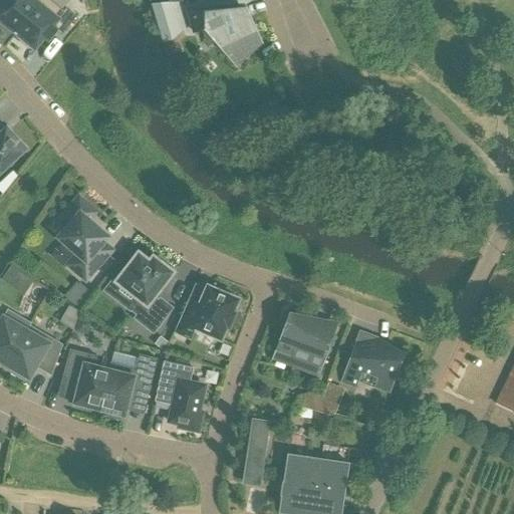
[(10,0),(0,12),(0,26),(13,38),(41,4),(35,0),(10,0)]
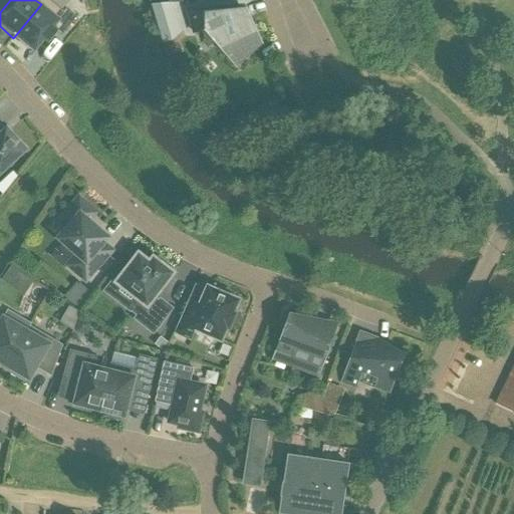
[(177,20),(168,1),(150,3),(157,26),(177,20)]
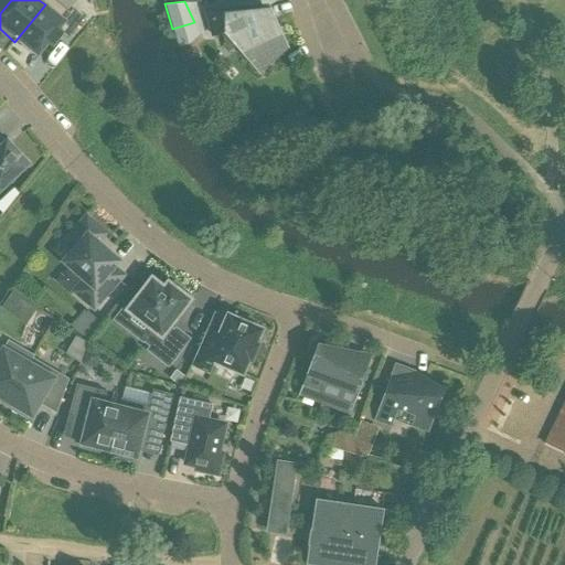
[(45,4),(14,42),(36,60),(55,36),(65,44),(83,23),(72,16),(66,22),(51,9),(45,4)]
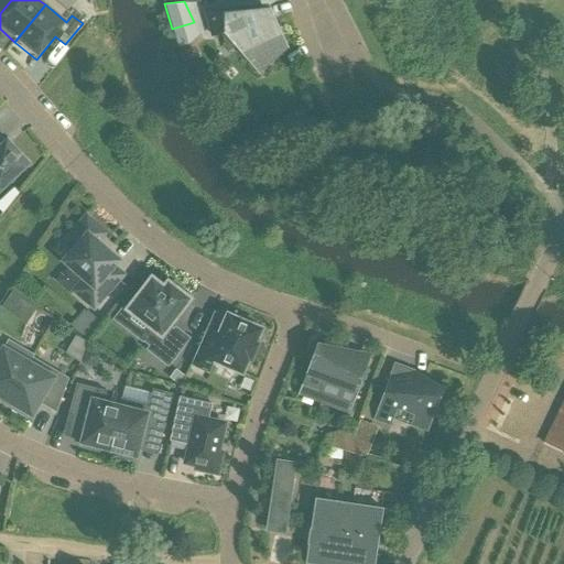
[(259,75),(288,50),(277,36),(275,38),(269,13),(262,14),(259,7),(248,8),(248,6),(231,7),(232,9),(205,11),(213,36),(232,30),(237,44),(235,46),(241,54),(259,75)]
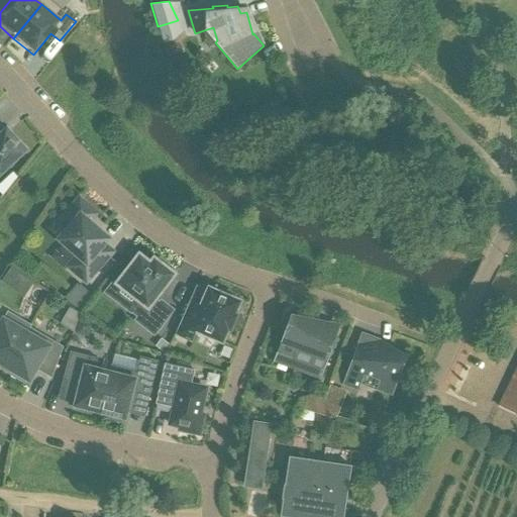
[(0,170),(23,148),(17,142),(20,140),(11,131),(9,133),(6,131),(0,136),(0,170)]
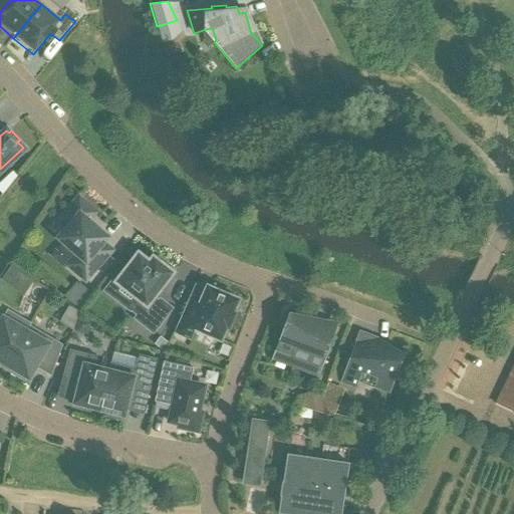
[(87,221),(94,213),(78,199),(58,222),(66,229),(58,239),(77,255),(68,265),(85,279),(110,251),(101,243),(106,238),(96,229),(97,228),(96,227),(95,229),(91,225),(92,223),(91,222),(90,224),(87,221)]
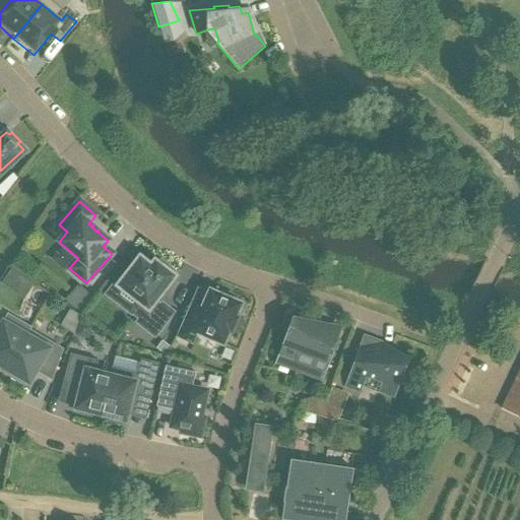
[(152,261),(149,265),(139,258),(117,286),(139,304),(131,313),(139,319),(136,323),(155,336),(173,312),(160,303),(158,307),(153,304),(174,276),(171,273),(173,270),(158,260),(156,263),(152,261)]
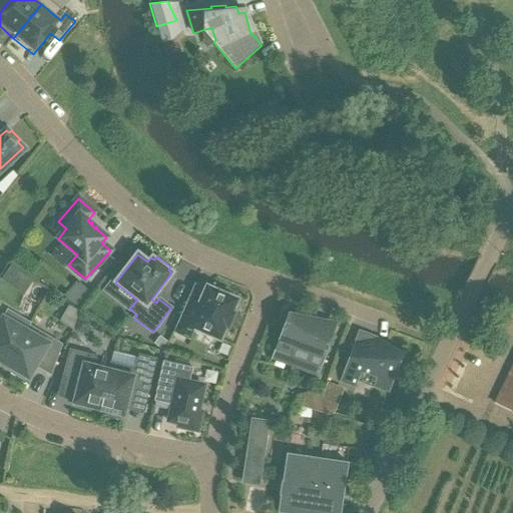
[(229,297),(231,293),(216,287),(214,290),(206,287),(198,305),(187,300),(174,331),(190,338),(194,330),(220,341),(225,328),(227,329),(233,314),(232,313),(237,301),(229,297)]
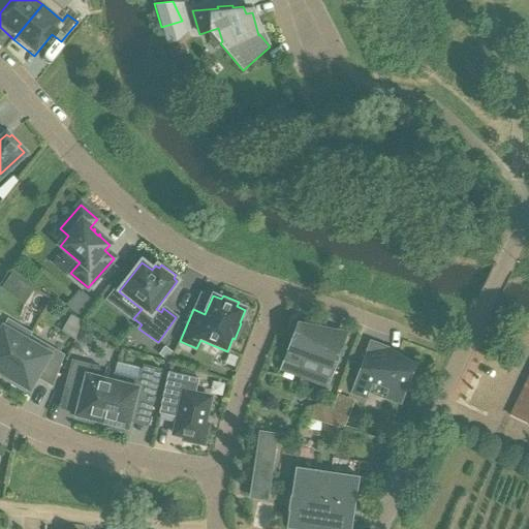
[(297,323),(283,362),(300,368),(317,374),(313,384),(328,390),(342,350),(345,341),(313,330),(297,323)]
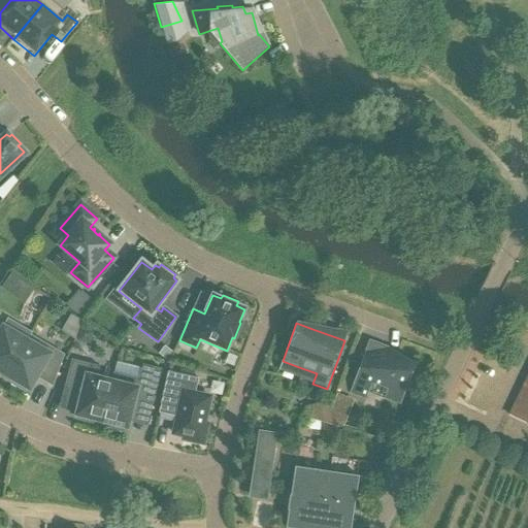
[(27,340),(26,340),(0,324),(0,372),(5,375),(27,340)]
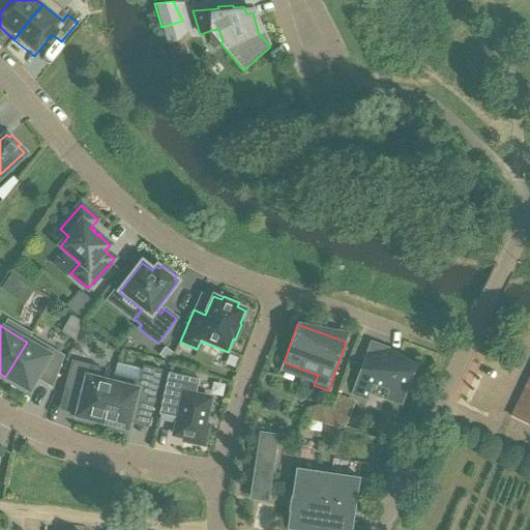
[(27,342),(5,377),(13,382),(11,385),(26,393),(28,390),(30,391),(37,379),(53,388),(64,356),(29,336),(26,342),(27,342)]
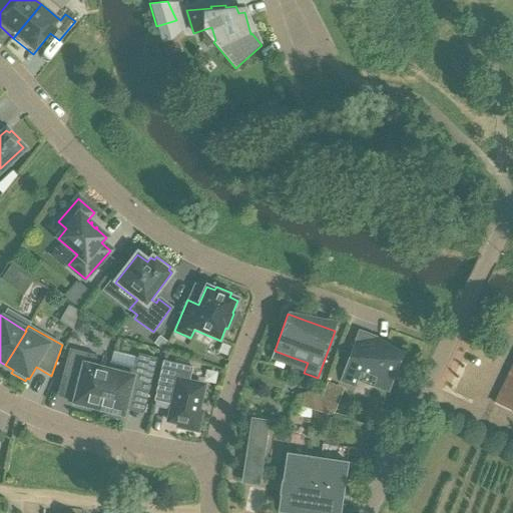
[(373,387),(389,393),(404,354),(377,338),(371,339),(367,348),(363,347),(361,351),(352,348),(340,382),(356,388),(361,373),(376,379),(373,387)]
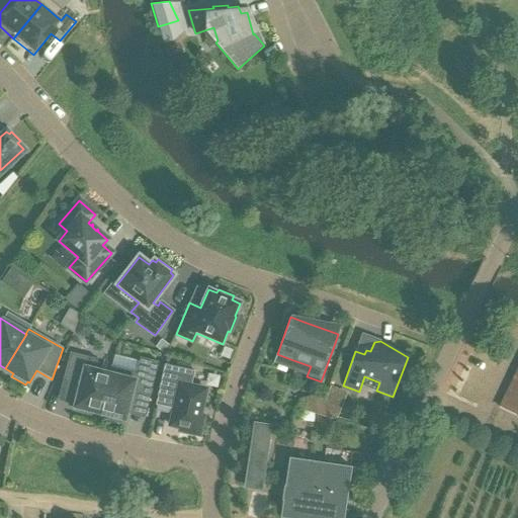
[(109,374),(109,373),(95,370),(97,360),(70,353),(63,380),(80,385),(74,408),(78,409),(77,412),(90,416),(91,412),(99,414),(109,374)]
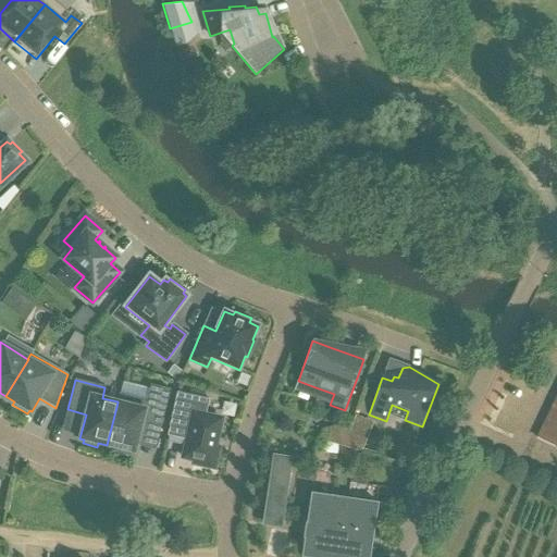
[(118,403),(107,445),(115,448),(115,452),(130,456),(131,452),(135,453),(140,429),(159,433),(171,390),(150,385),(146,399),(120,393),(118,401),(118,403)]
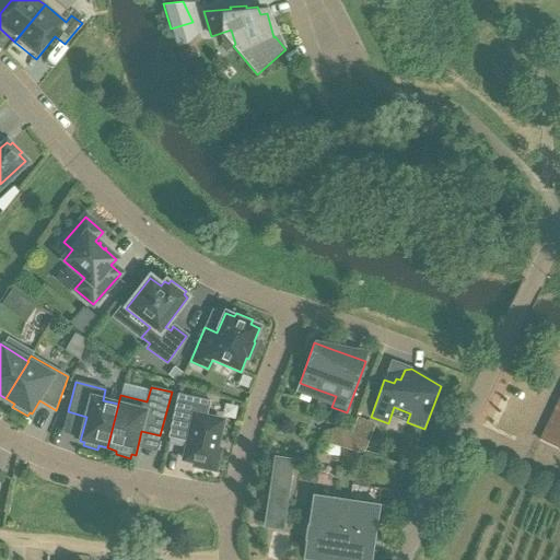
[(195,463),(194,466),(214,470),(220,450),(217,448),(222,422),(207,418),(210,401),(177,395),(168,439),(188,443),(184,461),(195,463)]
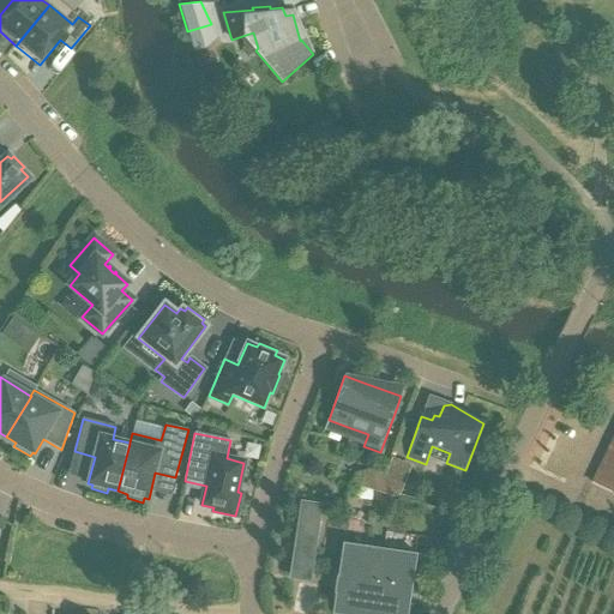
[(613,493),(613,435),(591,482),(613,493)]
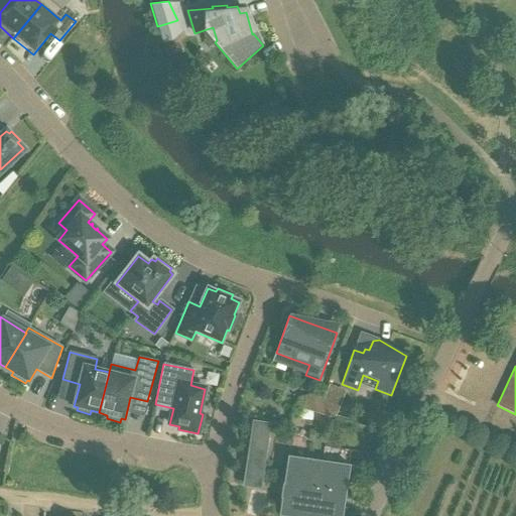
[(306,410),(266,405),(265,418),(321,425),(323,418),(346,421),(348,403),(308,398),(306,410)]
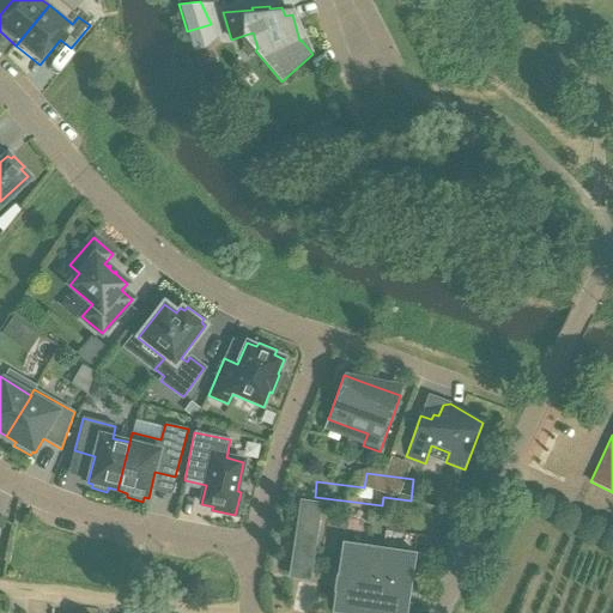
[(165,496),(165,516),(178,516),(178,496),(165,496)]
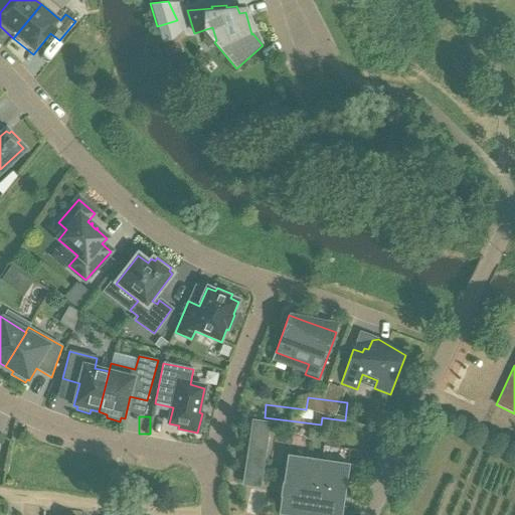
[(251,421),(248,448),(265,450),(268,423),(251,421)]
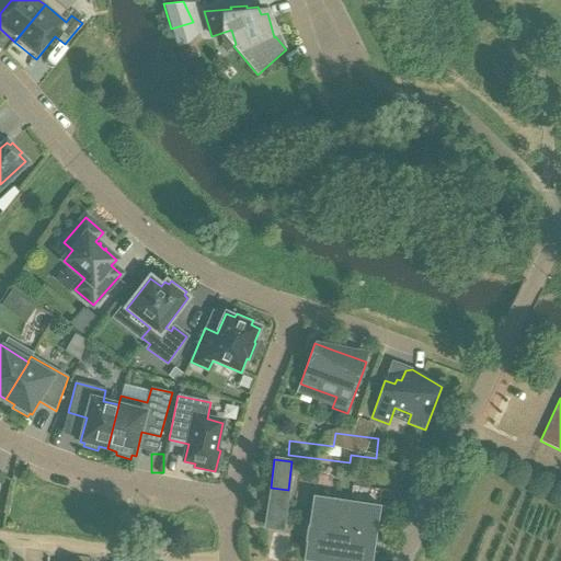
[(306,542),(302,560),(371,560),(380,506),(379,506),(351,502),(312,496),(308,527),(307,527),(305,542),(306,542)]
